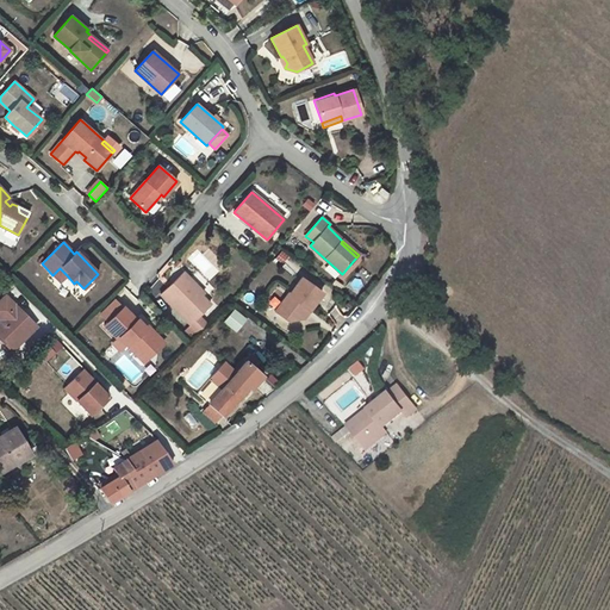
[(281,251),(275,257),(281,263),(287,256),(281,251)]
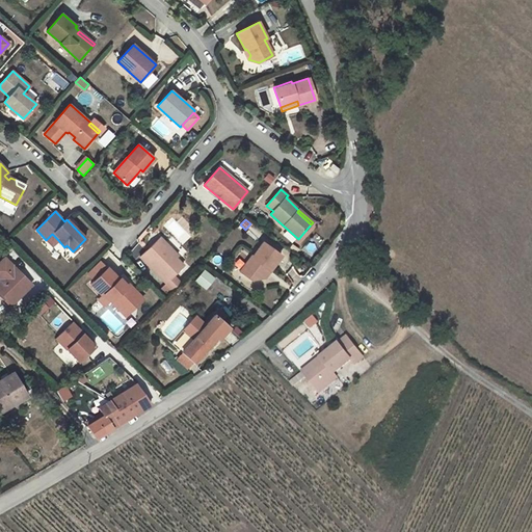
[(52,246),(58,240),(52,234),(46,240),(52,246)]
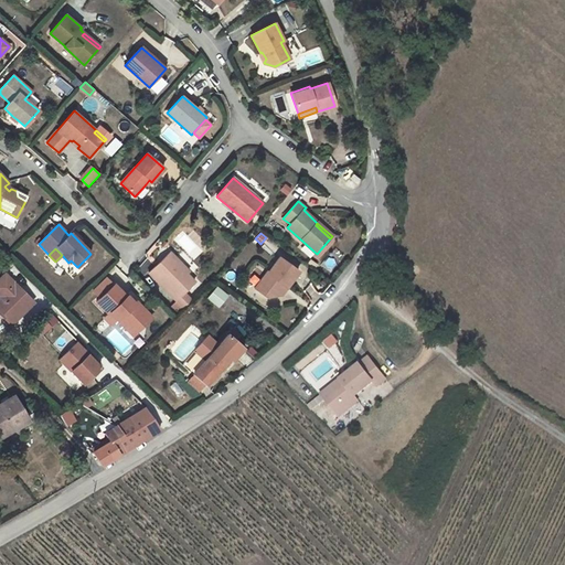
[(183,292),(194,281),(187,274),(173,260),(176,258),(170,252),(149,273),(176,300),(183,292)]
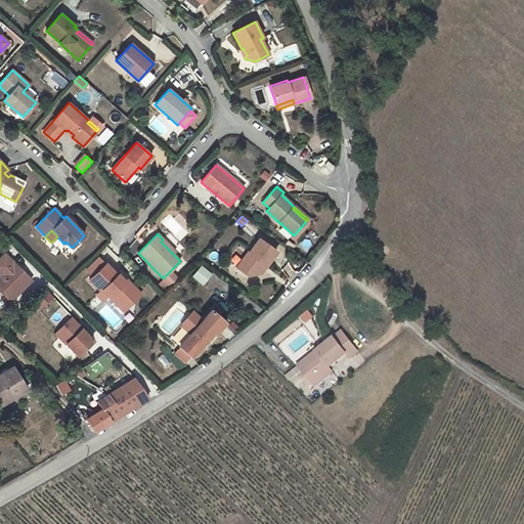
[(266,267),(277,252),(259,238),(249,253),(248,252),(236,267),(248,275),(261,273),(261,269),(263,265),(266,267)]
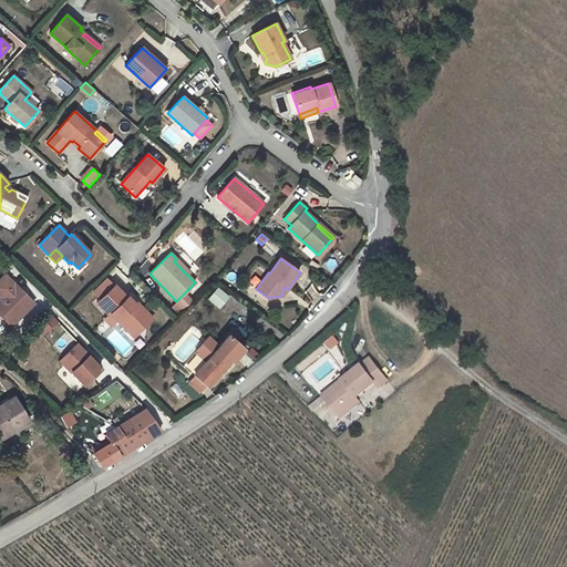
[(176,259),(174,261),(187,275),(189,272),(176,259)]
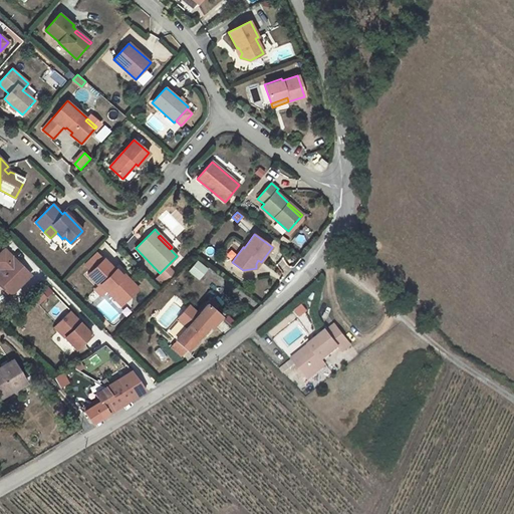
[(30,275),(5,250),(0,254),(0,280),(4,284),(2,287),(10,295),(30,275)]
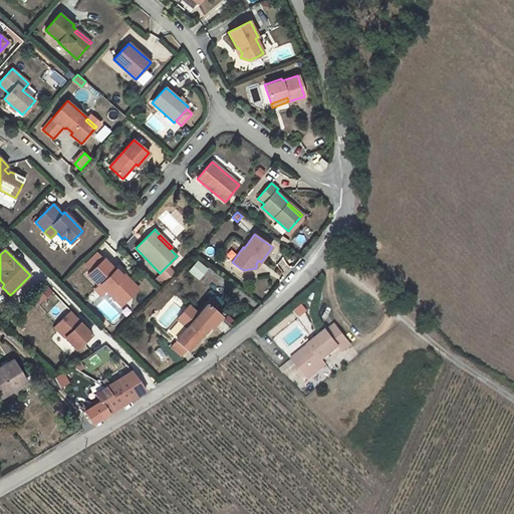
[(103,259),(87,274),(98,286),(100,284),(114,298),(118,294),(125,301),(139,288),(126,277),(123,280),(121,278),(122,276),(115,269),(114,269),(103,259)]
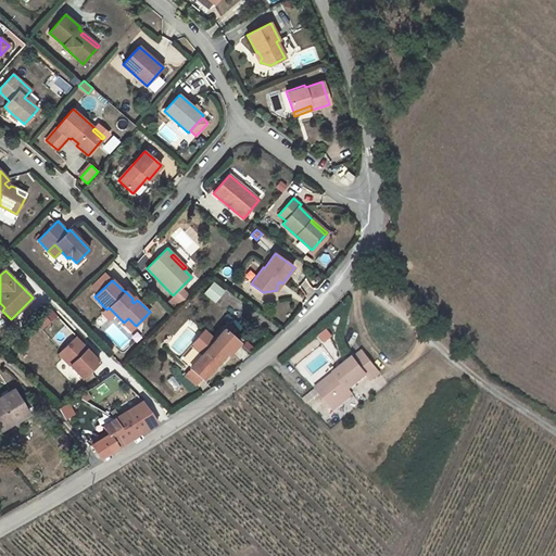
[(213,281),(203,293),(215,302),(224,290),(213,281)]
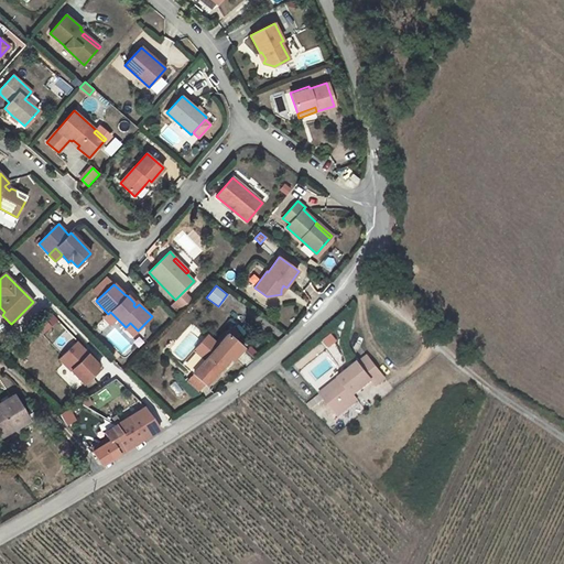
[(192,301),(183,292),(175,300),(176,301),(184,308),(192,301)]
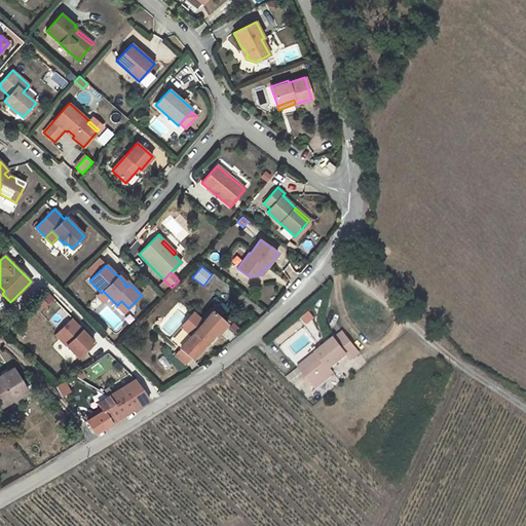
[(172,288),(164,280),(157,287),(164,295),(172,288)]
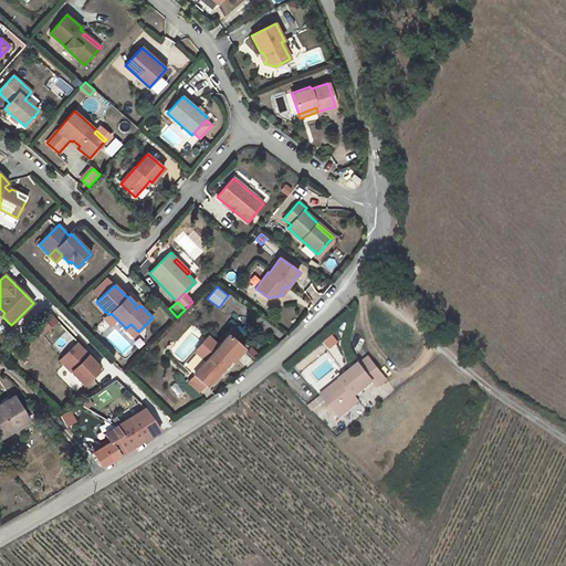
[(138,332),(130,324),(126,328),(134,336),(138,332)]
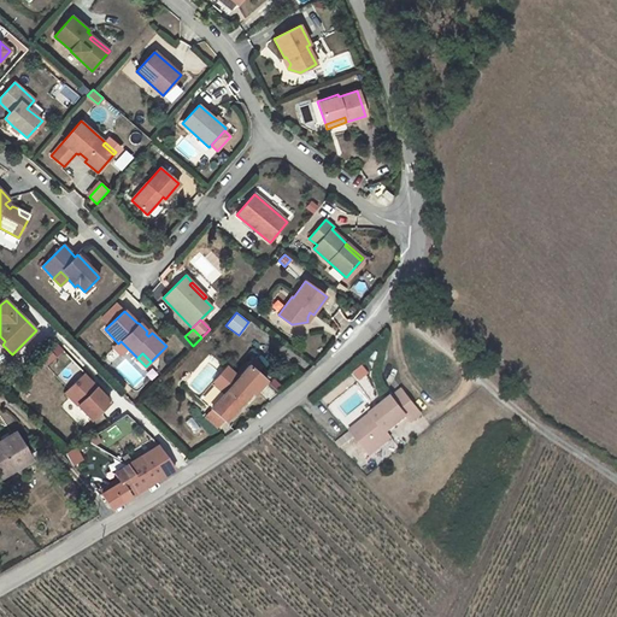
[(223,419),(224,421),(251,391),(263,376),(256,370),(260,365),(253,360),(238,377),(227,366),(213,382),(224,393),(211,409),(212,410),(223,419)]
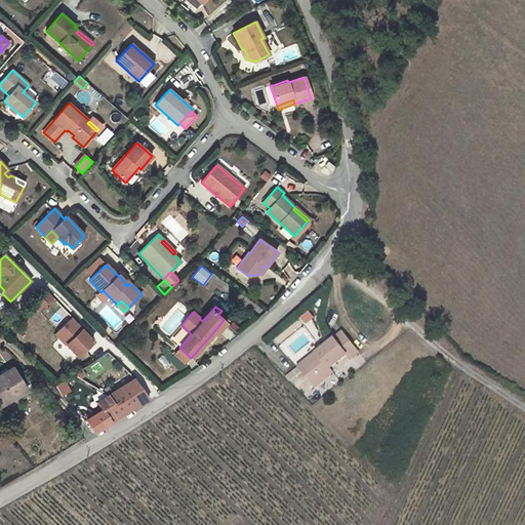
[(227,323),(224,320),(213,332),(216,335),(227,323)]
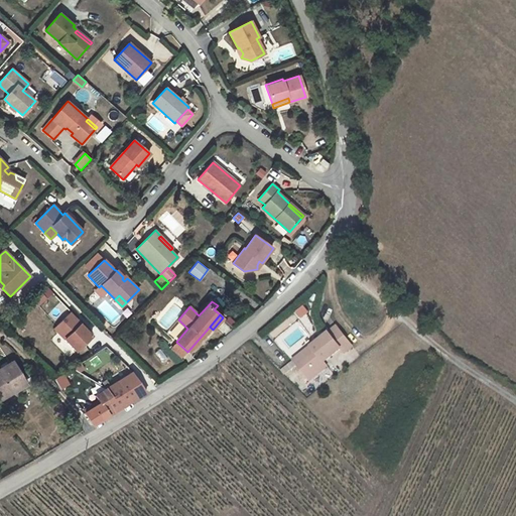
[(81,324),(65,339),(77,351),(92,336),(81,324)]
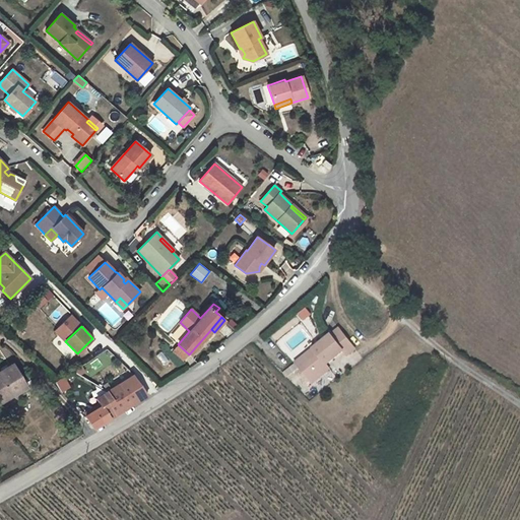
[(346,355),(355,348),(339,328),(314,348),(317,352),(299,367),(312,383),(330,369),(327,365),(343,351),(346,355)]
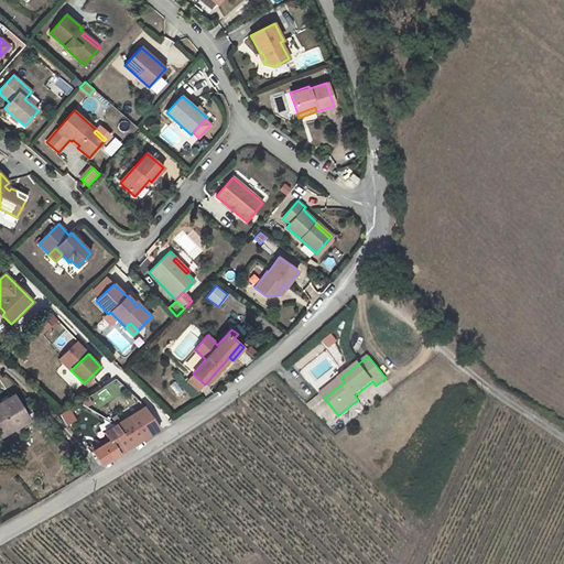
[(204,383),(194,375),(188,381),(198,390),(204,383)]
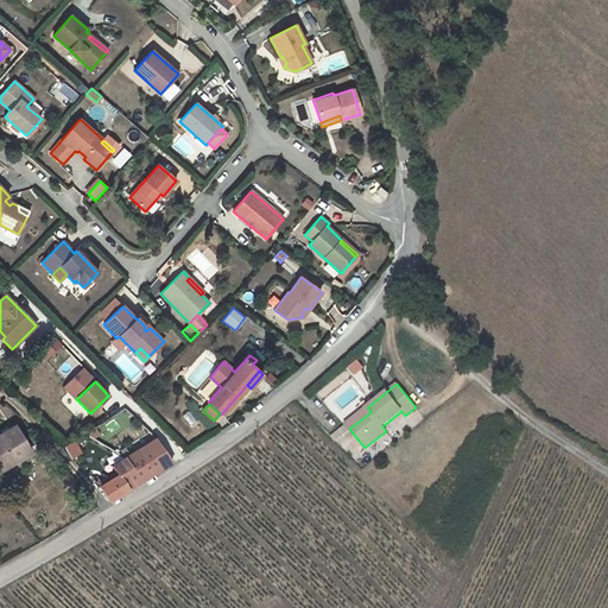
[(349,429),(371,412),(367,407),(346,424),(349,429)]
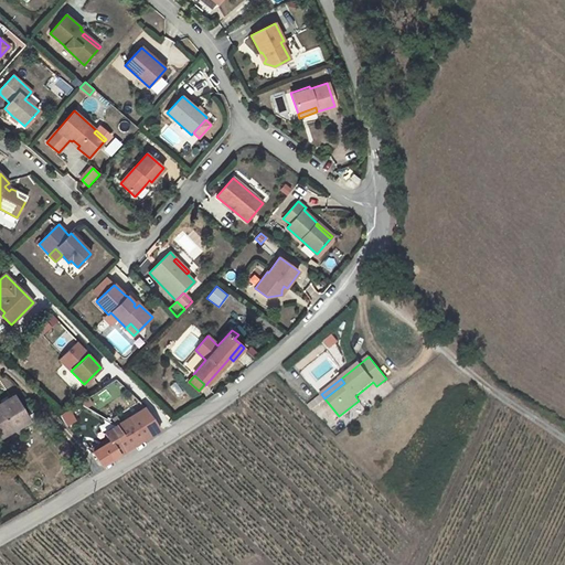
[(0,437),(29,420),(14,396),(0,404),(0,437)]
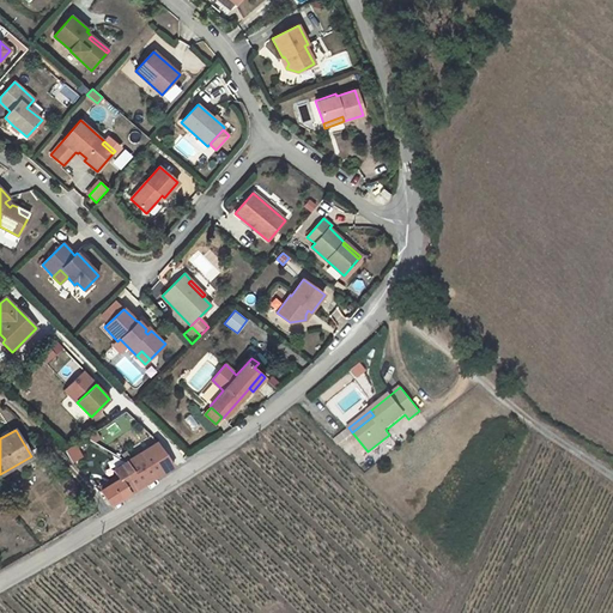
[(110,505),(174,466),(157,442),(131,459),(127,462),(114,469),(117,475),(111,479),(113,483),(101,491),(110,505)]
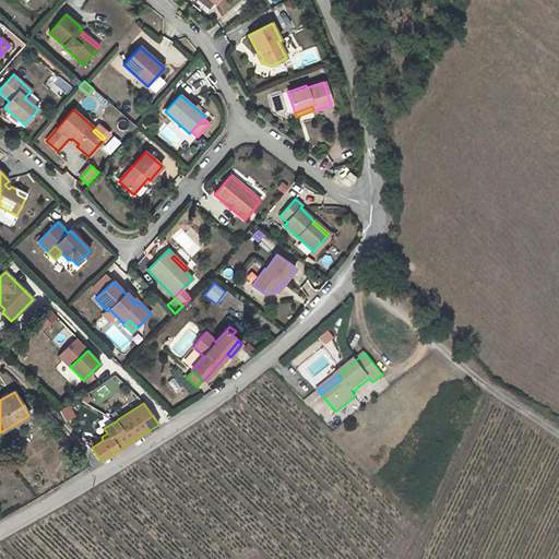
[(68,407),(60,412),(66,419),(72,415),(68,407)]
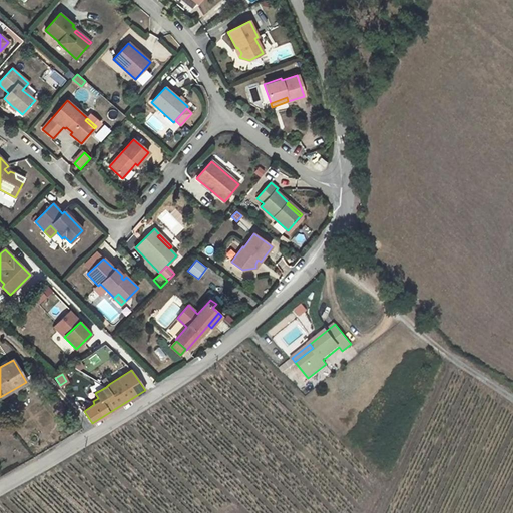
[(106,387),(109,384),(105,378),(101,380),(106,387)]
